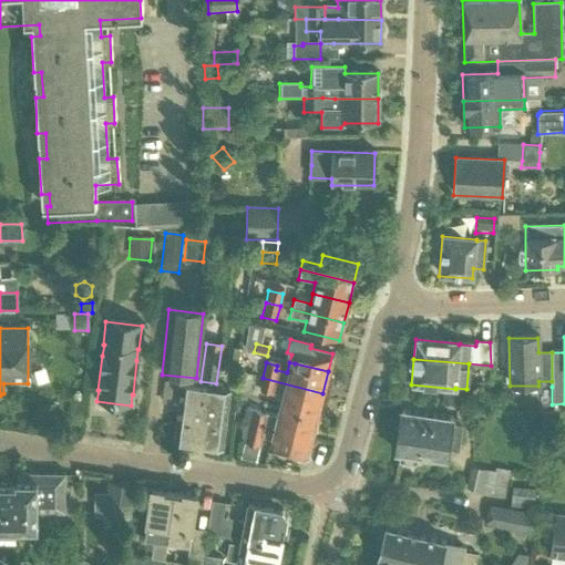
[(240,372),(248,375),(250,366),(243,363),(240,372)]
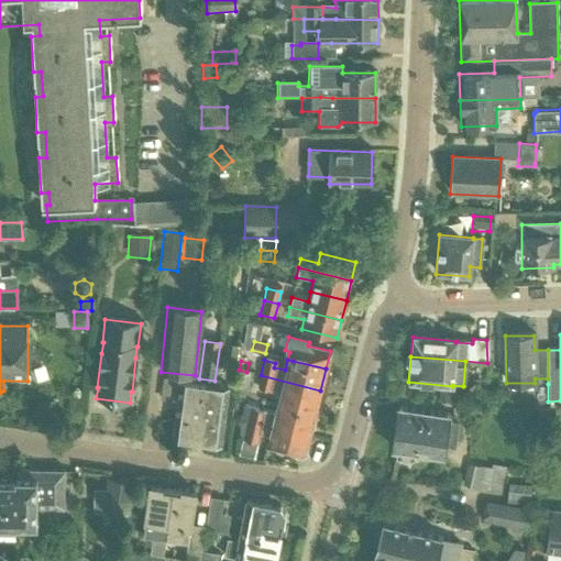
[(246,372),(239,370),(237,370),(235,387),(248,388),(249,373),(246,372)]
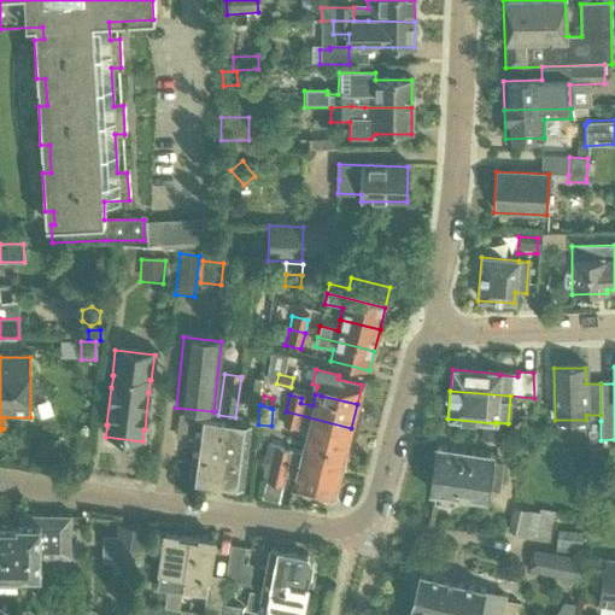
[(305,432),(303,443),(344,455),(351,428),(286,411),(281,431),(293,434),(294,428),(305,432)]
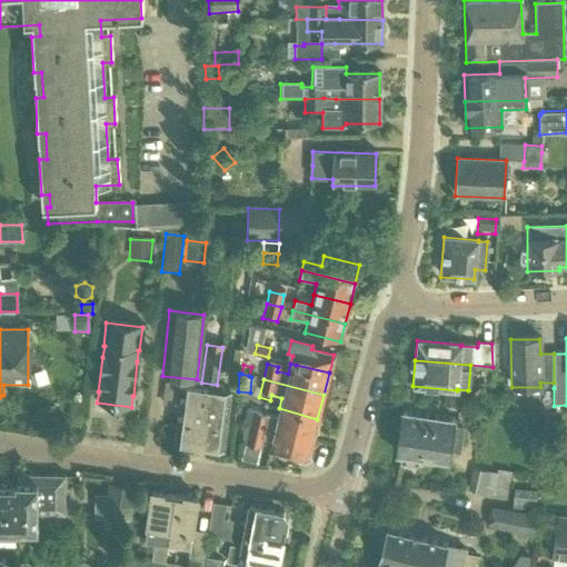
[(175,441),(198,445),(206,388),(182,385),(175,441)]
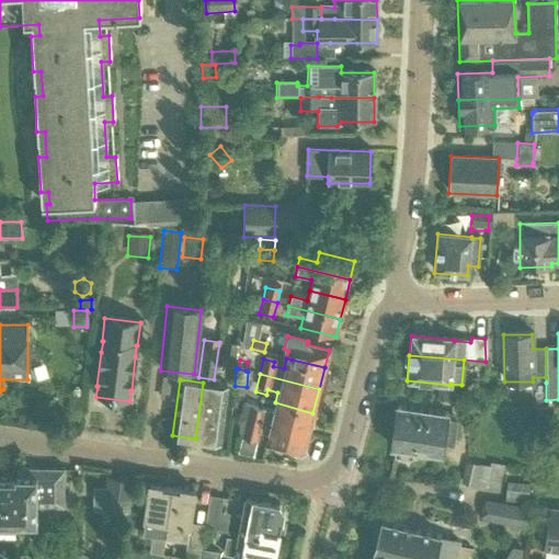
[(203,383),(195,438),(218,442),(226,386),(203,383)]
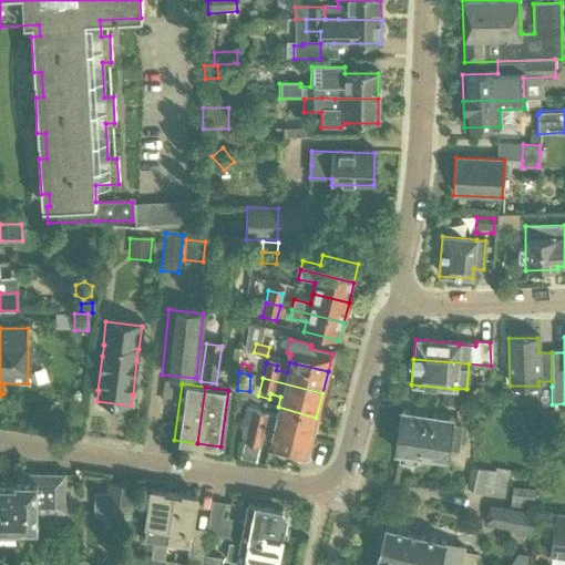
[(441,396),(440,404),(454,406),(455,397),(441,396)]
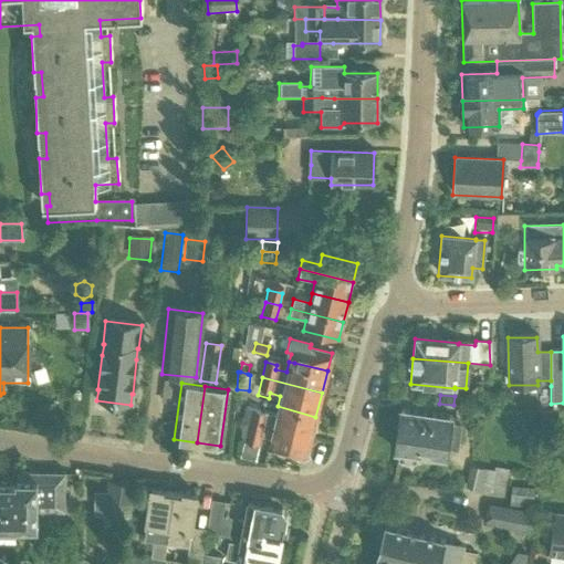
[(500,396),(500,409),(510,408),(509,396),(500,396)]
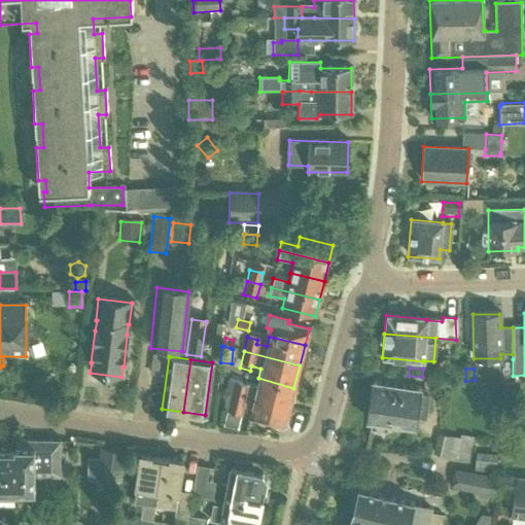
[(225,393),(233,394),(250,399),(250,398),(288,409),(293,388),(258,378),(257,382),(255,388),(229,381),(225,393)]
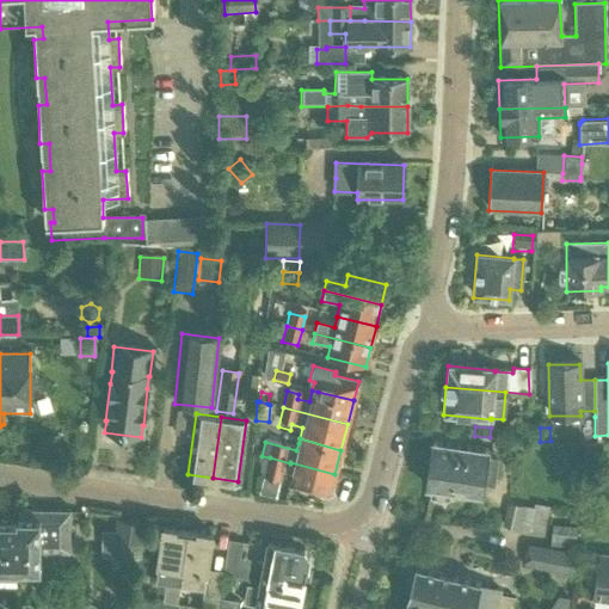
[(431,443),(425,488),(430,488),(449,492),(480,497),(481,484),(493,485),(497,459),(486,457),(486,451),(431,443)]
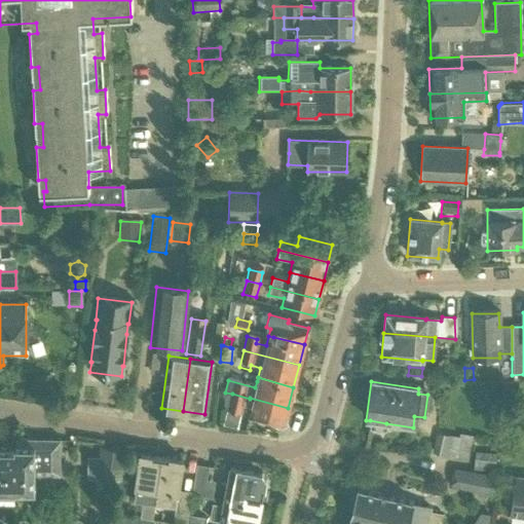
[(250,399),(232,394),(227,412),(238,415),(240,406),(250,409),(248,416),(278,424),(285,420),(288,408),(250,398),(250,399)]
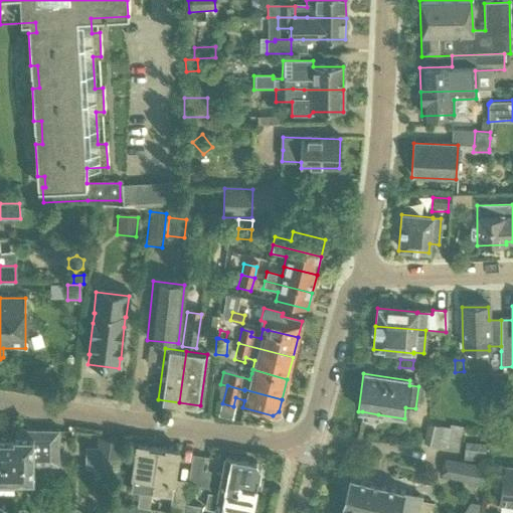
[(441,428),(425,423),(421,444),(437,448),(441,428)]
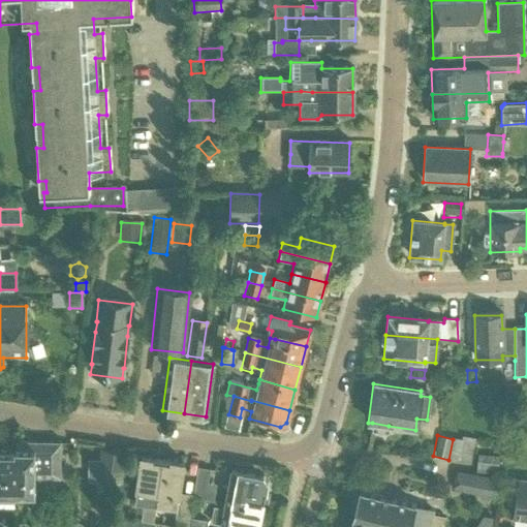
[(0,501),(13,502),(13,492),(34,492),(34,478),(58,478),(59,443),(17,442),(17,448),(16,448),(14,453),(0,452),(0,501)]
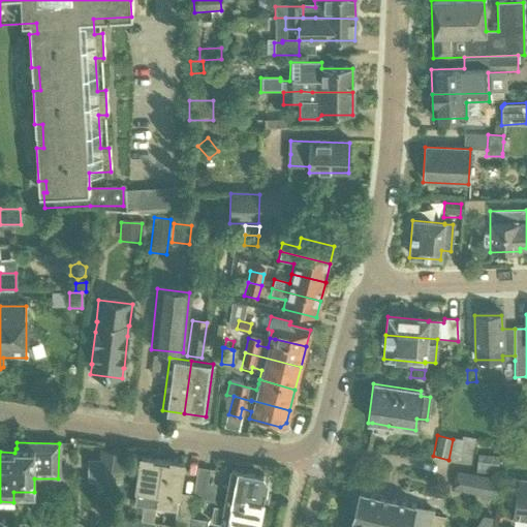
[(100,450),(98,463),(106,464),(103,484),(121,486),(125,454),(100,450)]
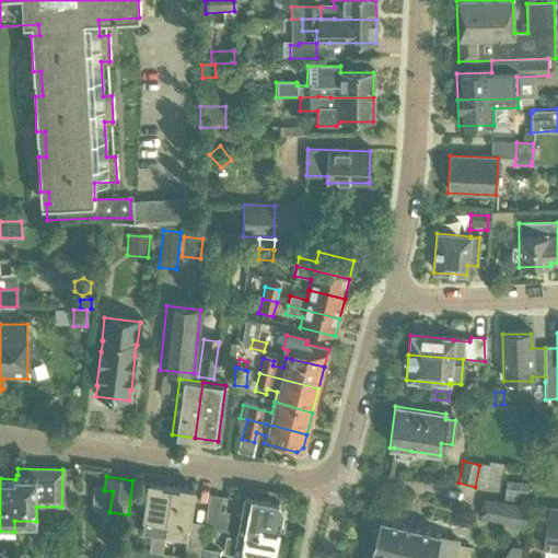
[(506,483),(502,501),(508,502),(525,504),(527,487),(506,483)]
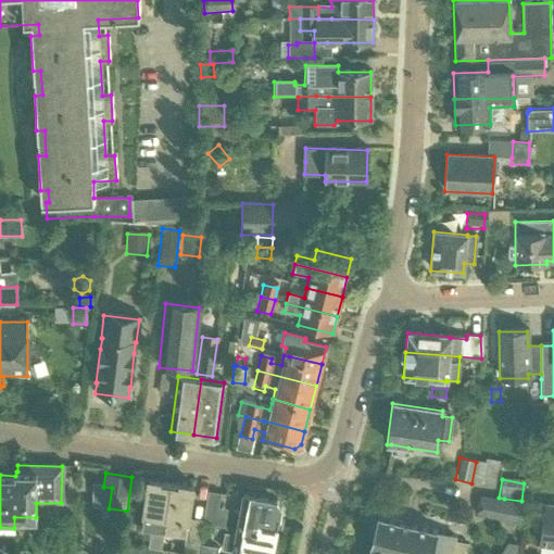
[(164,531),(171,485),(148,481),(142,515),(143,515),(141,528),(150,529),(147,549),(160,550),(163,531),(164,531)]
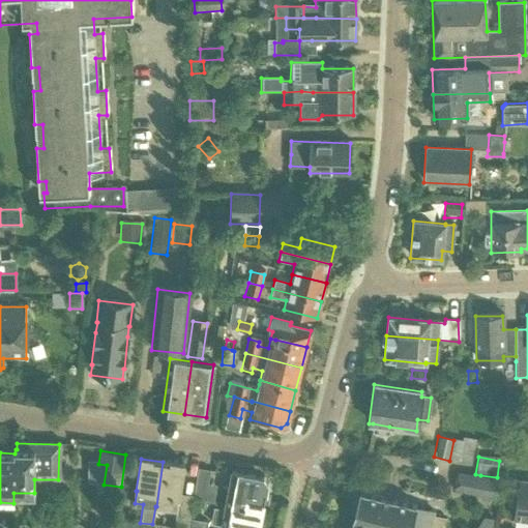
[(163,462),(156,506),(176,509),(173,527),(186,527),(192,497),(178,495),(182,465),(163,462)]
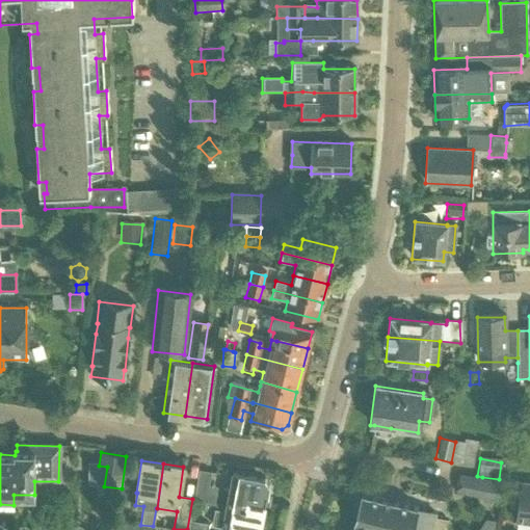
[(193,498),(197,498),(196,502),(213,505),(215,495),(207,494),(210,473),(197,471),(193,498)]
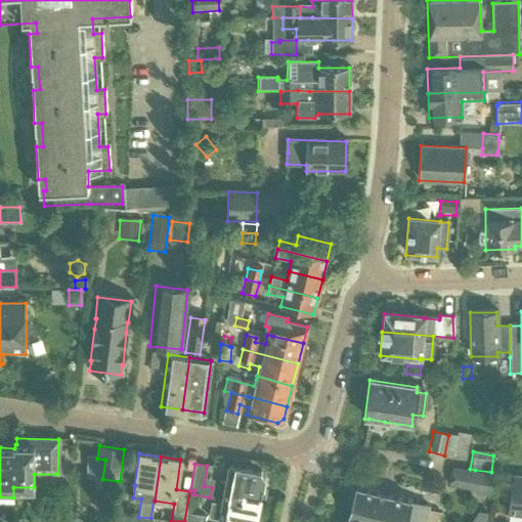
[(228,466),(222,496),(224,496),(241,499),(243,488),(261,491),(263,478),(259,472),(228,466)]
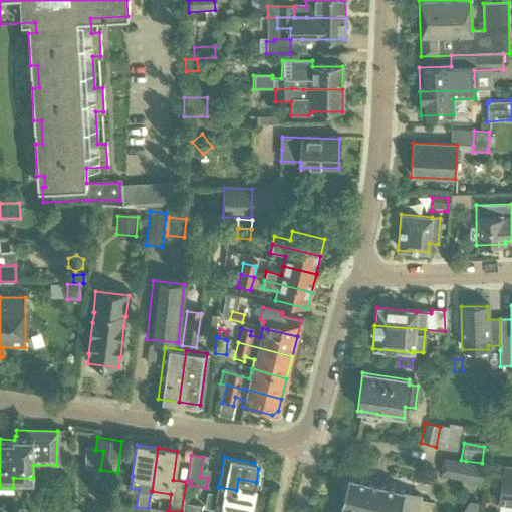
[(482,467),(461,464),(459,480),(479,484),(482,467)]
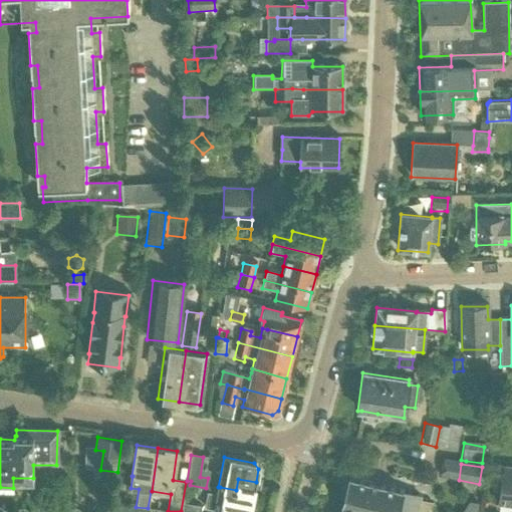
[(511,469),(503,469),(499,502),(511,504),(511,469)]
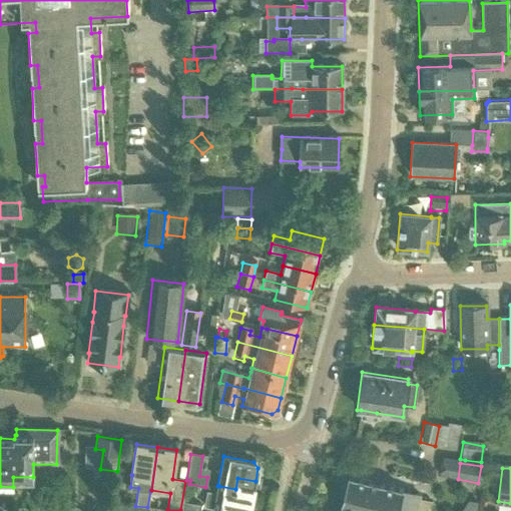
[(219,486),(217,486),(215,493),(207,492),(204,508),(218,510),(248,510),(256,481),(237,478),(235,489),(219,486)]
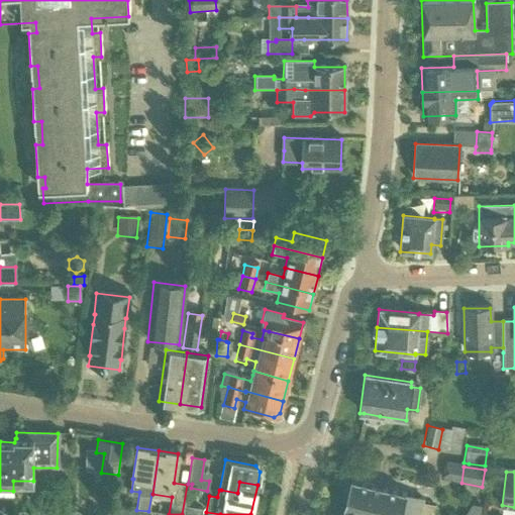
[(418,514),(421,504),(422,499),(351,482),(344,508),(346,508),(374,514),(418,514)]
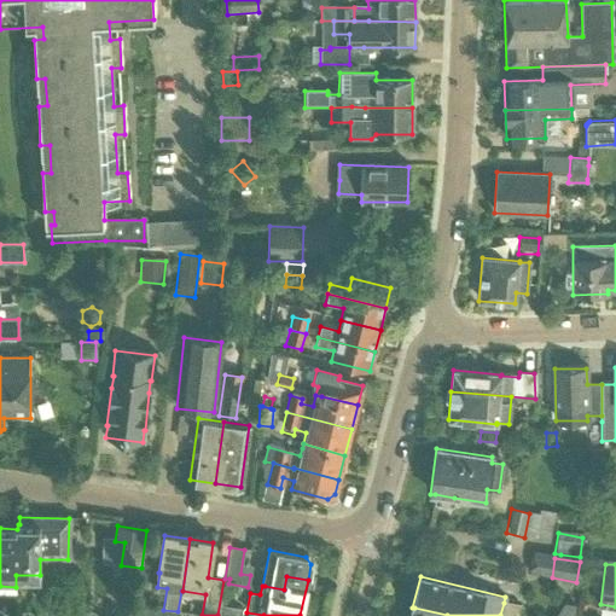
[(504,603),(500,615),(516,615),(518,606),(504,603)]
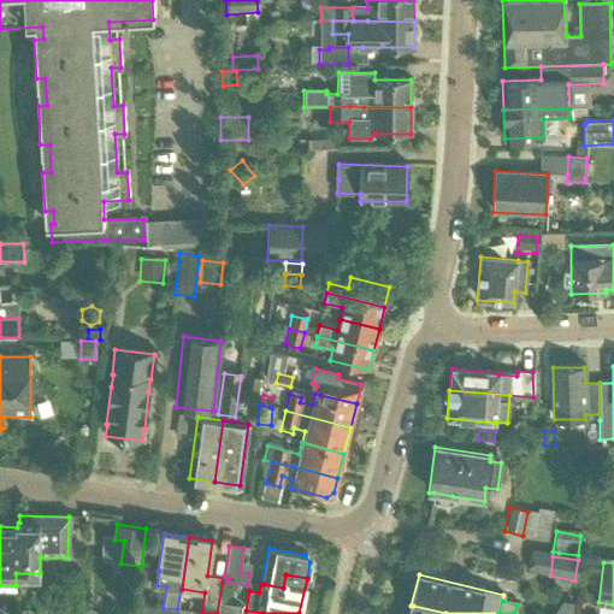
[(238,613),(240,607),(219,603),(218,613),(238,613)]
